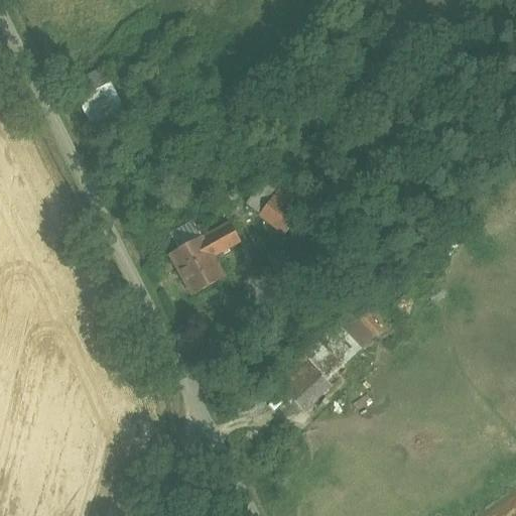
[(110,84),(107,85),(99,70),(75,83),(102,137),(130,123),(110,84)]
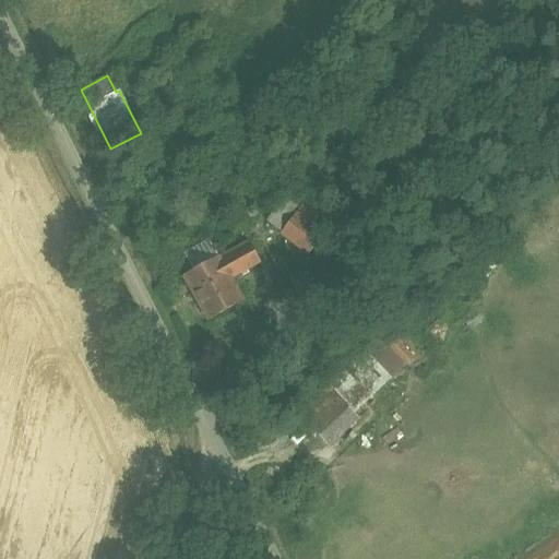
[(308,197),(305,202),(289,191),(266,222),(309,254),(336,217),(308,197)]
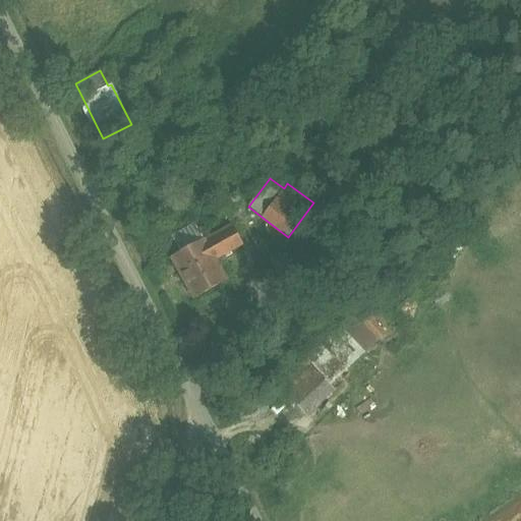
[(232,225),(205,240),(204,239),(172,257),(194,298),(227,281),(216,261),(243,245),(232,225)]
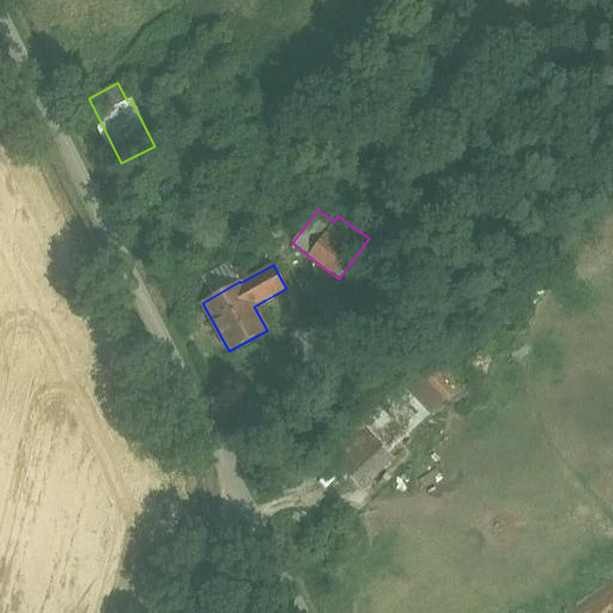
[(405,386),(362,425),(382,448),(425,407),(405,386)]
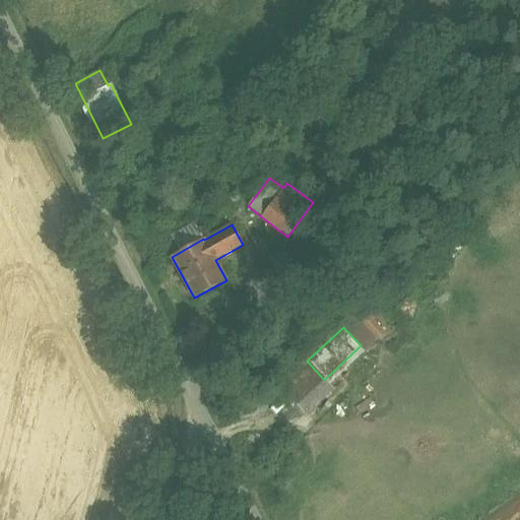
[(324,380),(307,361),(279,386),(306,414),(333,389),(324,380)]
